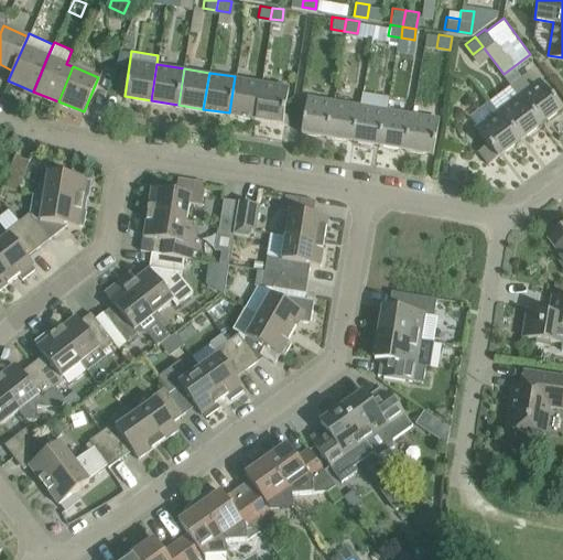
[(261,81),(235,76),(229,112),(256,117),(261,81)]
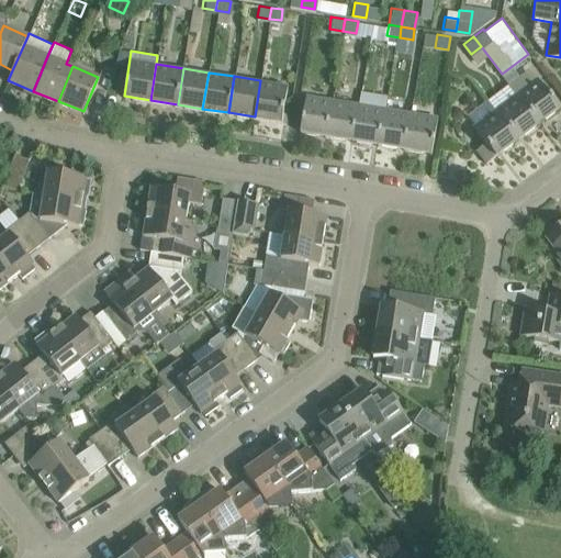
[(537,77),(513,96),(535,124),(559,105),(537,77)]
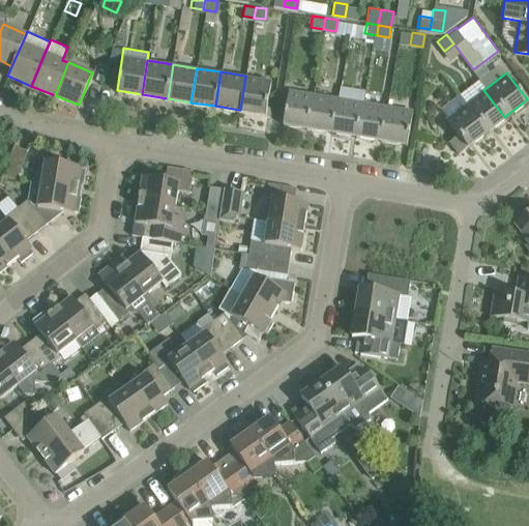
[(271,80),(245,76),(240,110),(269,115),(270,107),(266,106),(271,80)]
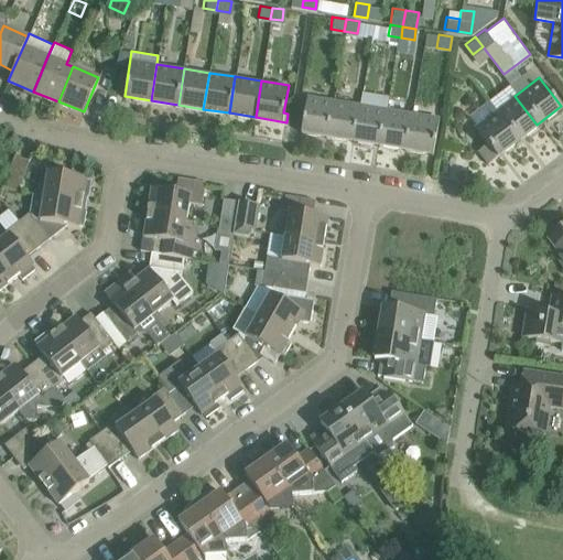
[(361,92),(336,87),(327,136),(354,140),(361,92)]
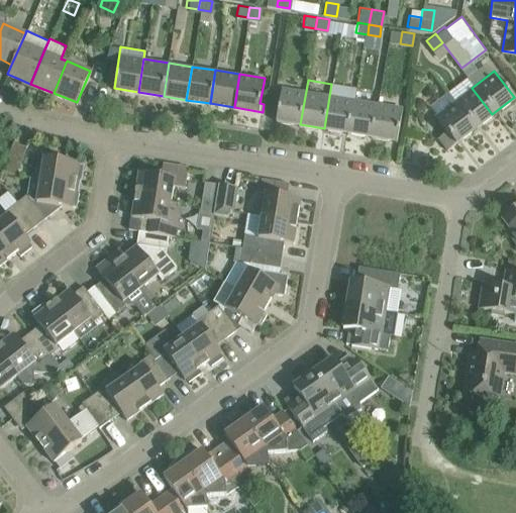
[(355,88),(331,84),(324,128),(348,131),(355,88)]
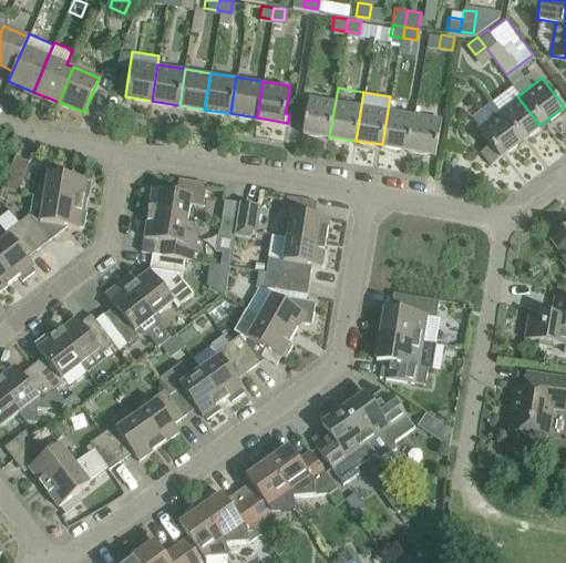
[(302,132),(329,136),(335,100),(308,95),(302,132)]
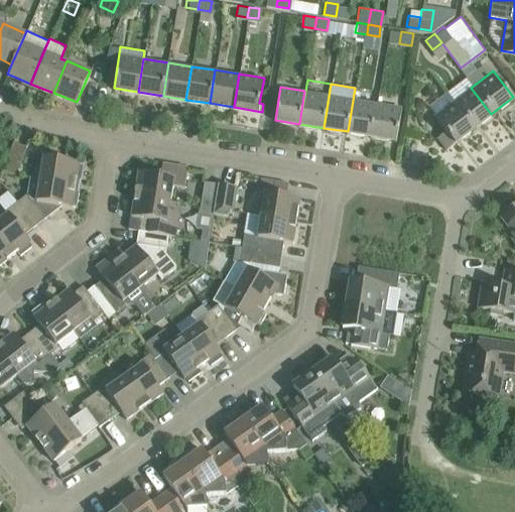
[(378,92),(355,88),(348,131),(372,135),(377,102),(378,92)]
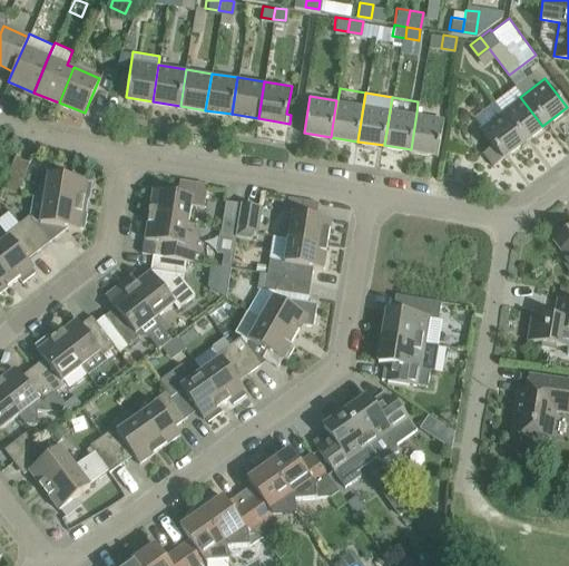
[(520,97),(496,115),(518,145),(542,126),(520,97)]
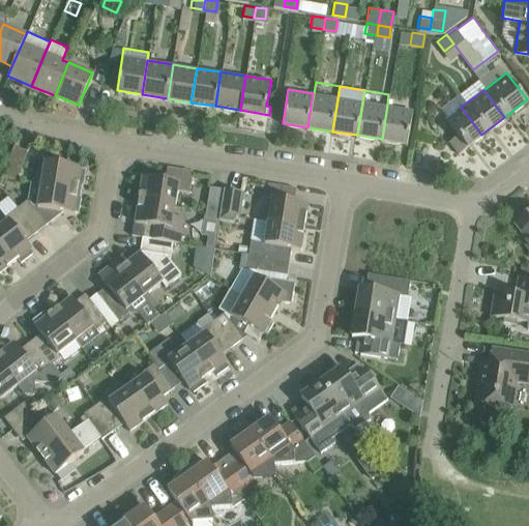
[(387,105),(382,139),(407,143),(412,109),(387,105)]
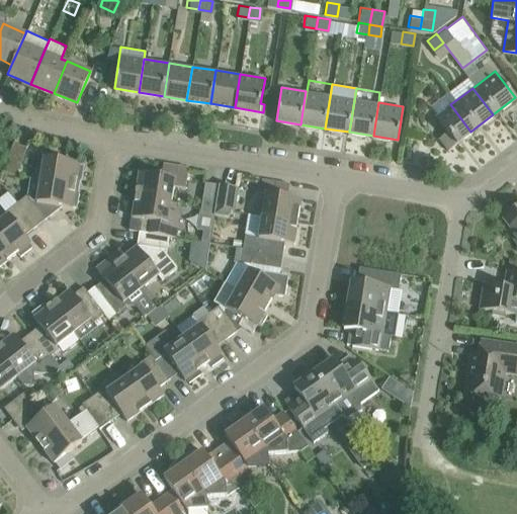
[(470,132),(450,104),(436,115),(447,131),(439,137),(448,149),(470,132)]
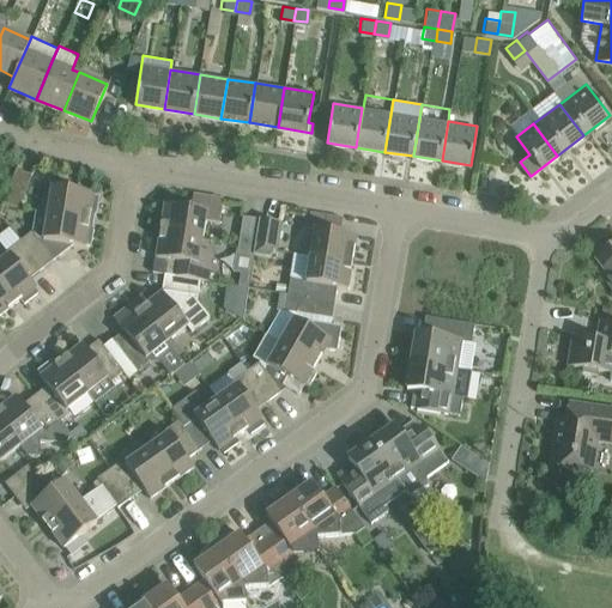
[(4,200),(19,206),(31,171),(16,166),(4,200)]
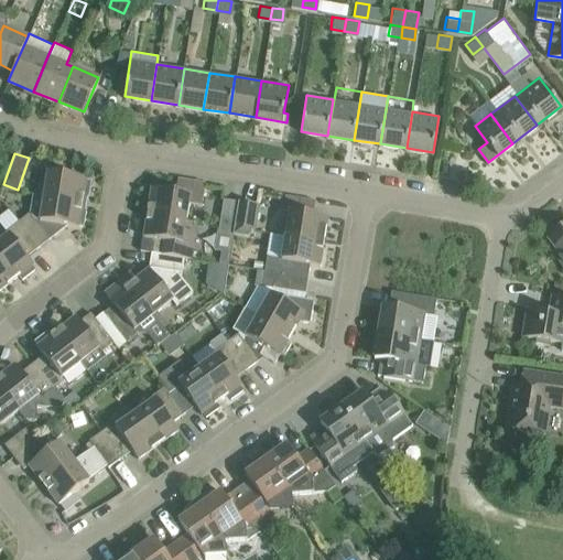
[(47,170),(43,194),(86,201),(87,195),(88,195),(90,179),(86,178),(86,175),(47,170)]
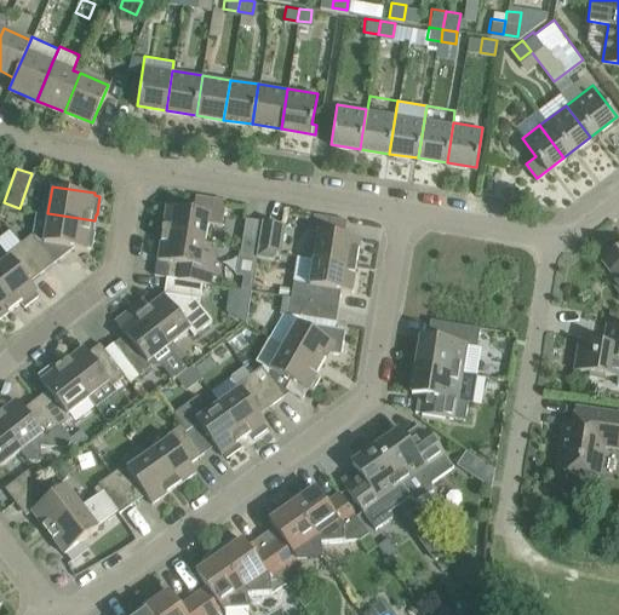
[(166,205),(162,231),(204,237),(207,220),(222,223),(225,199),(195,194),(193,208),(166,205)]
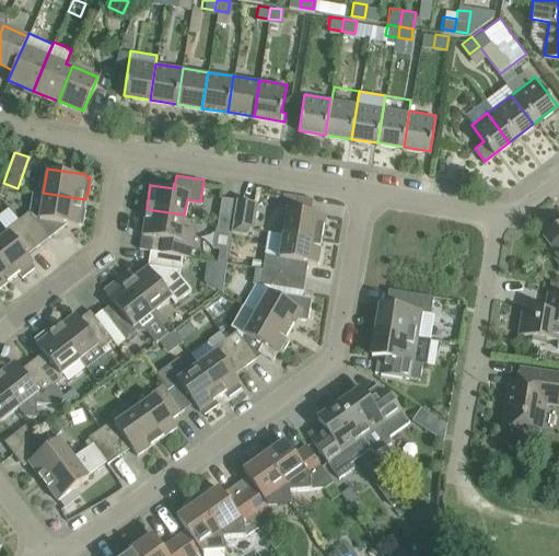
[(43,193),(33,190),(30,209),(32,213),(36,215),(36,216),(77,223),(78,222),(82,223),(85,206),(84,206),(85,199),(43,193)]
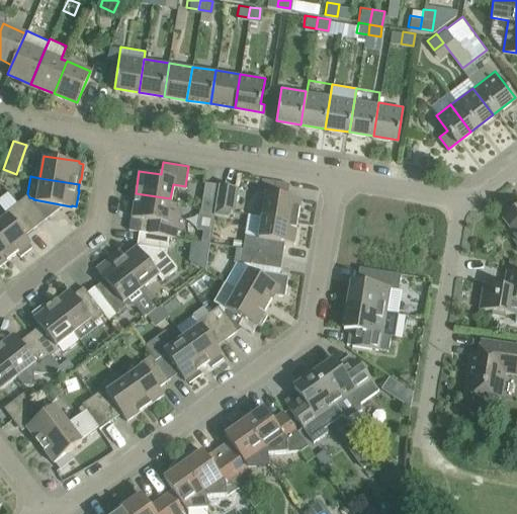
[(265,191),(262,213),(297,220),(300,197),(287,194),(288,183),(261,178),(259,190),(265,191)]
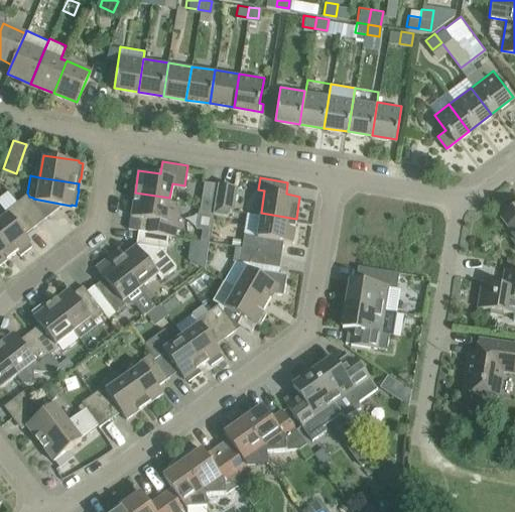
[(199,209),(213,212),(219,180),(205,178),(199,209)]
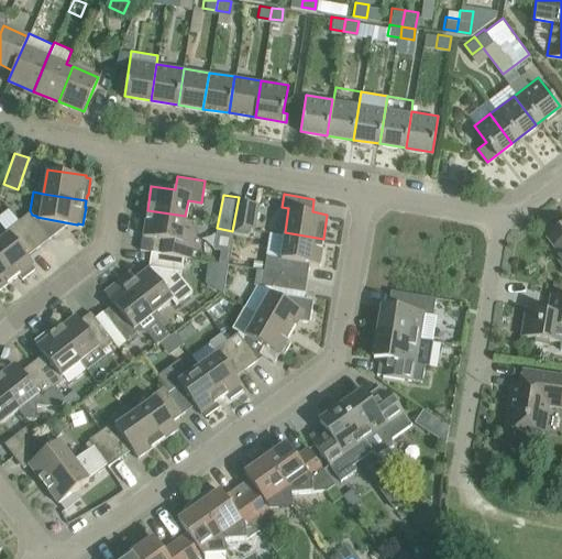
[(239,197),(232,231),(248,234),(253,200),(239,197)]
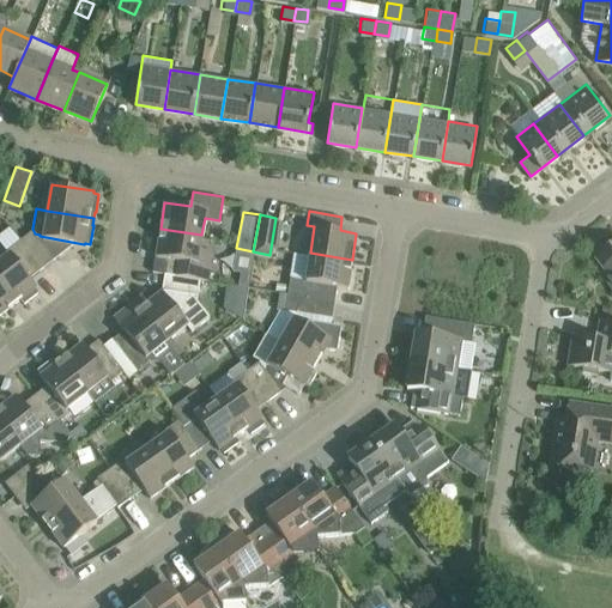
[(176,273),(192,275),(208,279),(214,249),(200,247),(201,235),(161,229),(156,255),(179,259),(176,273)]
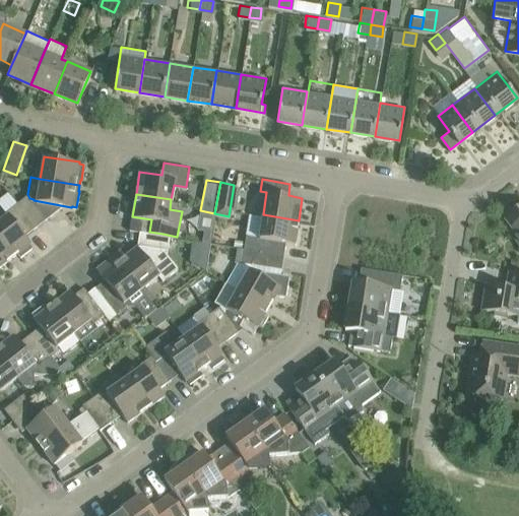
[(0,239),(12,256),(17,252),(20,256),(33,246),(29,243),(30,242),(24,234),(36,226),(21,207),(16,202),(5,211),(8,214),(0,220),(0,239)]
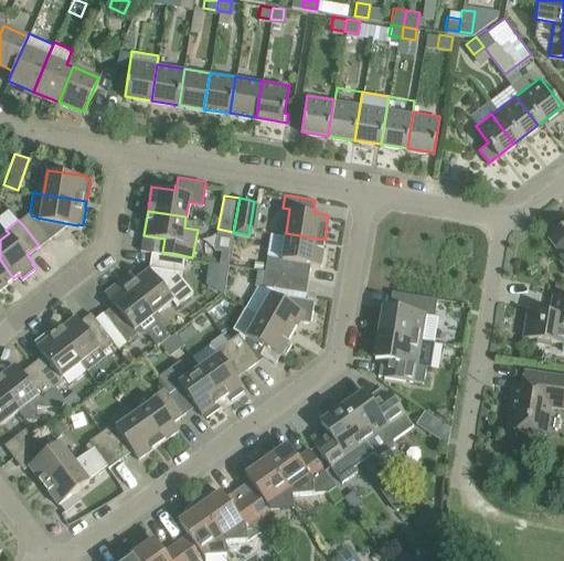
[(555,252),(563,262),(563,225),(550,236),(559,250),(555,252)]
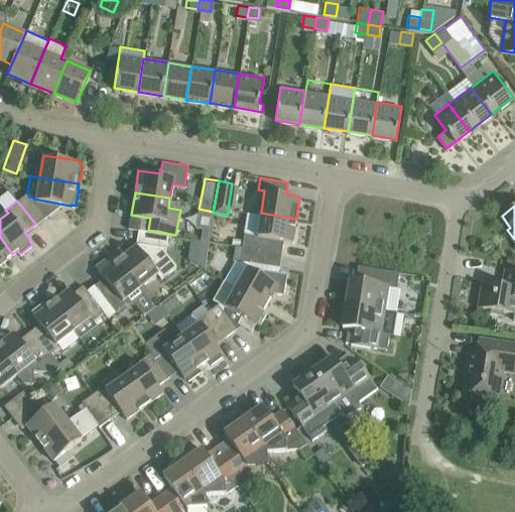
[(244,232),(242,246),(281,252),(283,240),(292,241),(295,219),(246,211),(243,232),(244,232)]
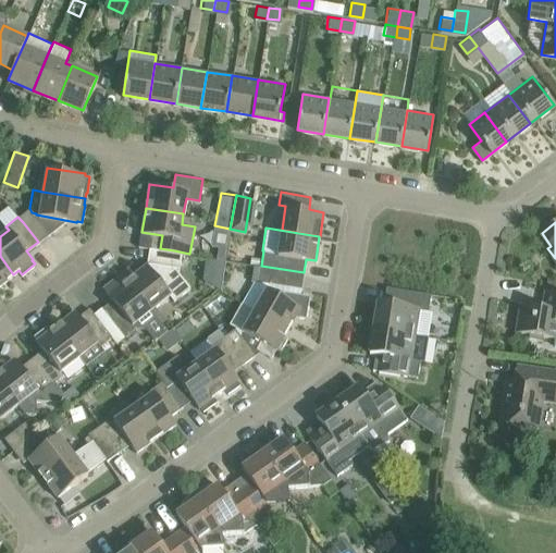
[(218,246),(217,258),(224,259),(226,247),(218,246)]
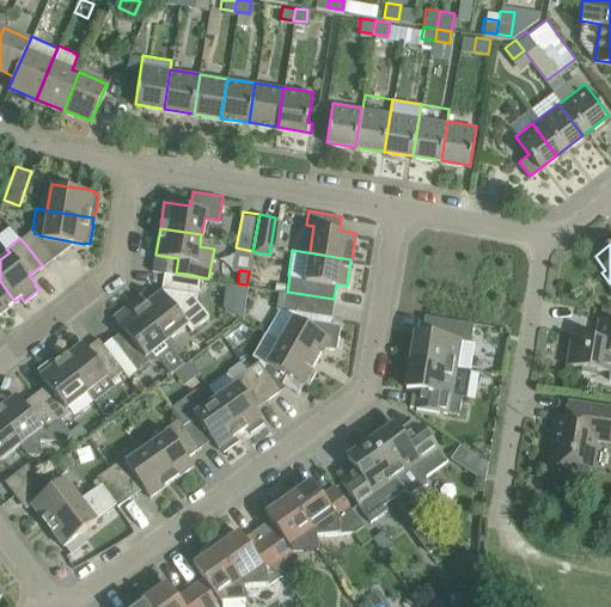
[(163,288),(140,306),(166,338),(188,322),(191,329),(209,314),(196,296),(200,277),(164,271),(162,288),(163,288)]
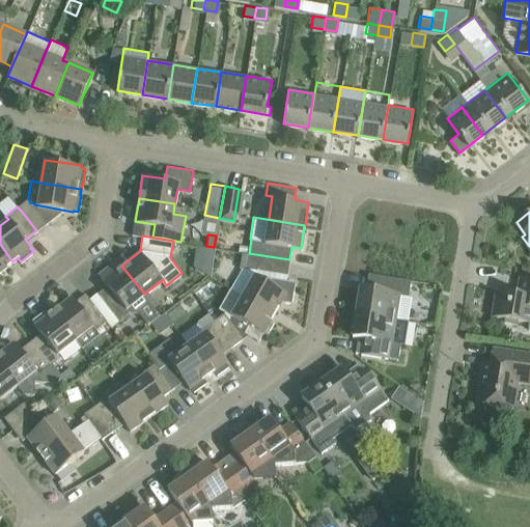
[(0,270),(12,261),(0,244),(0,270)]
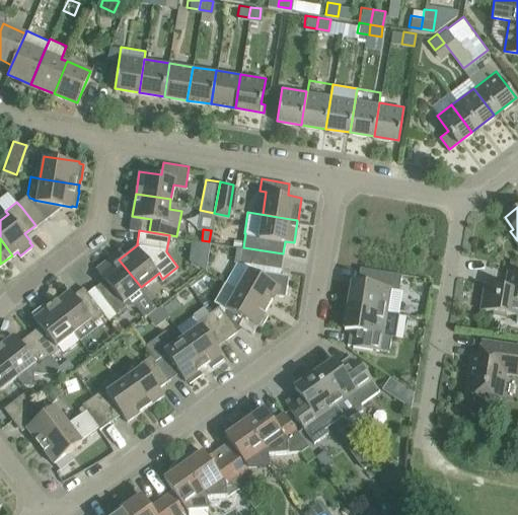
[(236,261),(225,280),(268,305),(275,294),(285,295),(289,274),(276,272),(277,267),(281,268),(283,253),(243,247),(236,245),(233,261),(236,261)]
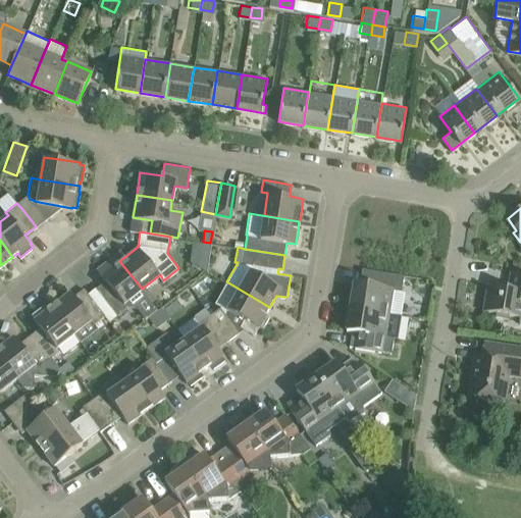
[(105,279),(89,293),(105,314),(108,319),(127,306),(124,302),(142,289),(114,255),(97,268),(105,279)]
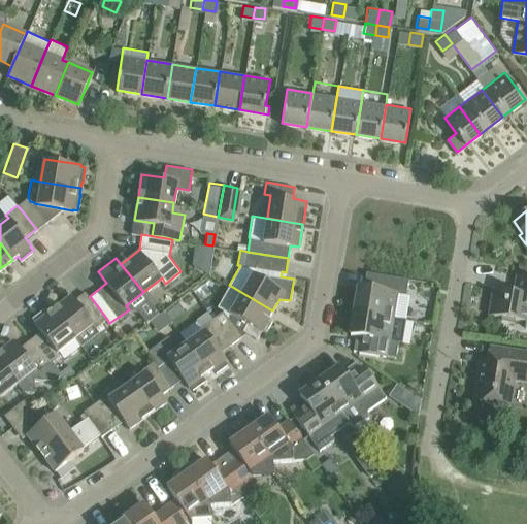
[(358,285),(354,308),(404,317),(408,294),(405,293),(408,277),(371,271),(368,286),(358,285)]
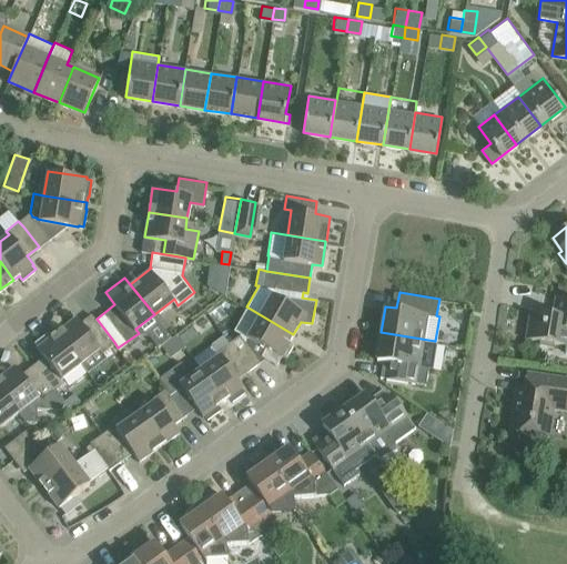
[(221,319),(236,309),(228,295),(213,304),(221,319)]
